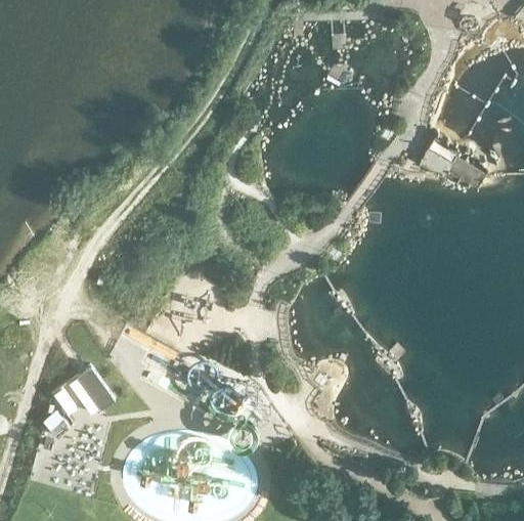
[(428,149),(420,165),(444,179),(445,177),(456,184),(456,182),(466,187),(468,184),(477,189),(486,174),(455,157),(451,163),(428,149)]
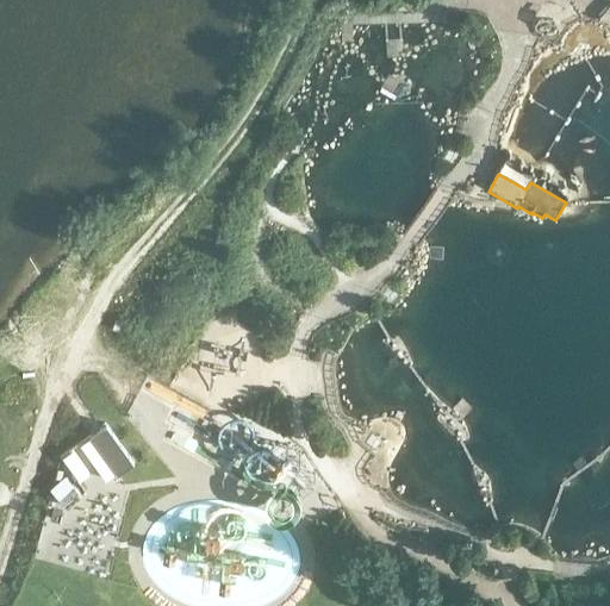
[(260,394),(273,393),(272,379),(259,380),(260,394)]
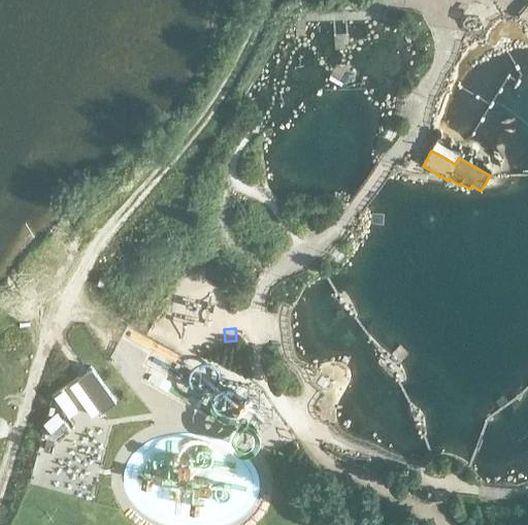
[(116,403),(91,370),(77,380),(102,414),(116,403)]
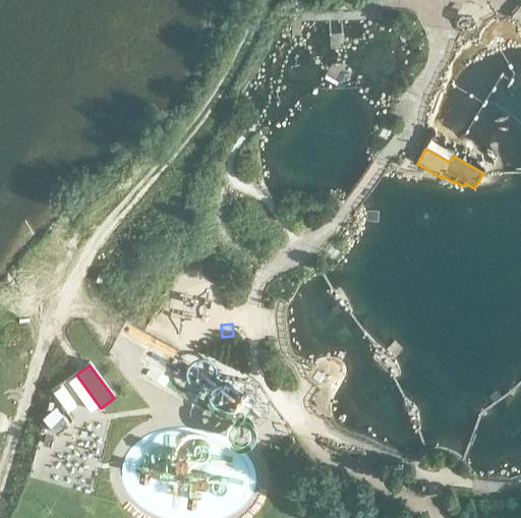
[(98,407),(76,378),(68,383),(91,413),(98,407)]
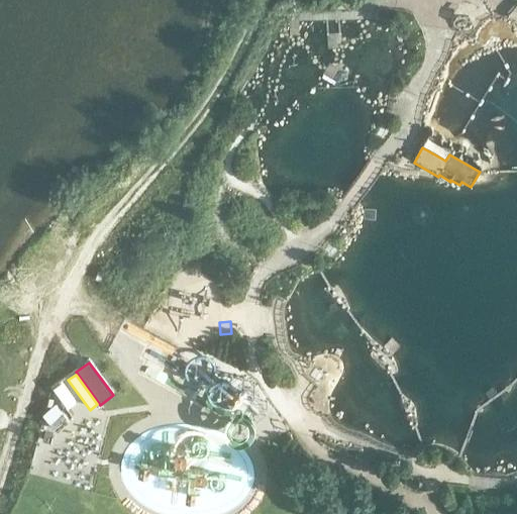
[(61,385),(54,390),(67,410),(75,405),(61,385)]
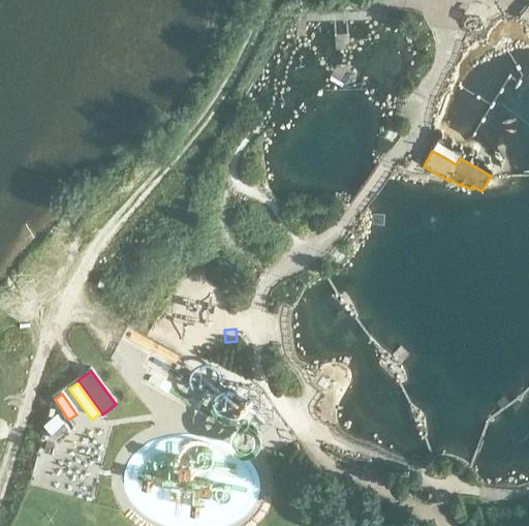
[(51,435),(58,442),(71,432),(64,424),(51,435)]
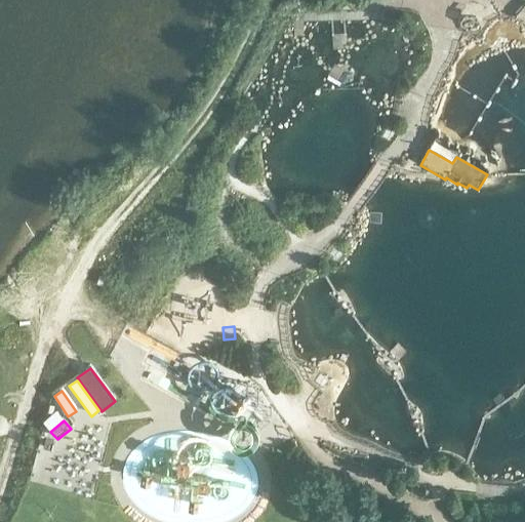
[(43,442),(29,464),(40,472),(54,449),(43,442)]
